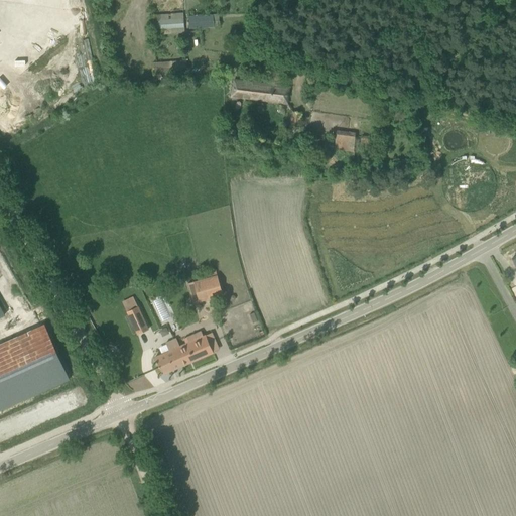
[(150,15),(151,35),(184,33),(183,13),(150,15)]
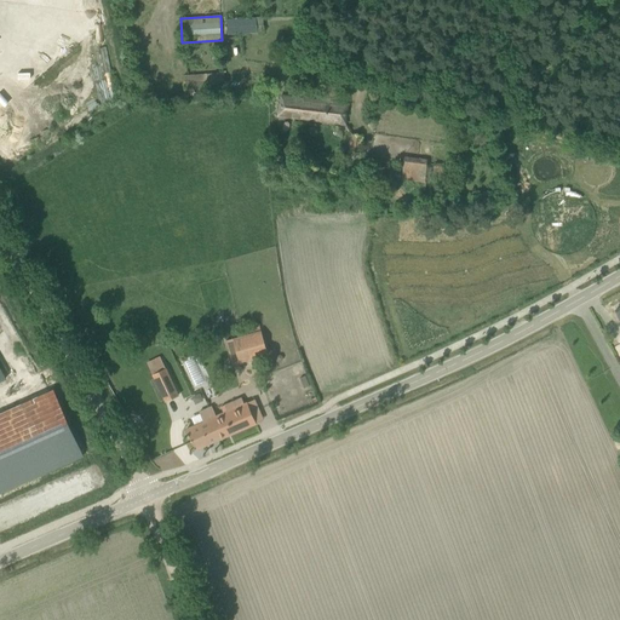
[(227,19),(227,34),(257,33),(256,17),(227,19)]
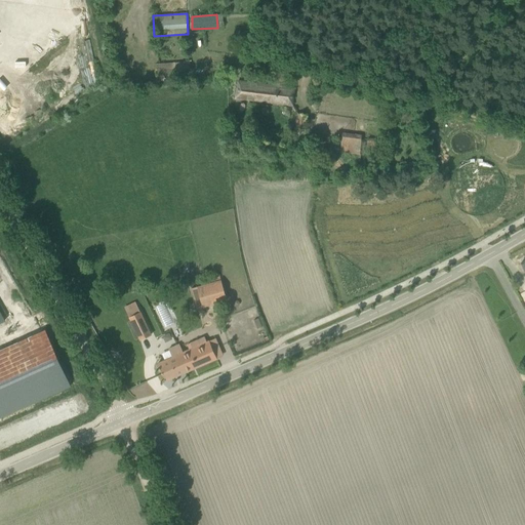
[(235,98),(292,105),(294,88),(238,81),(235,98)]
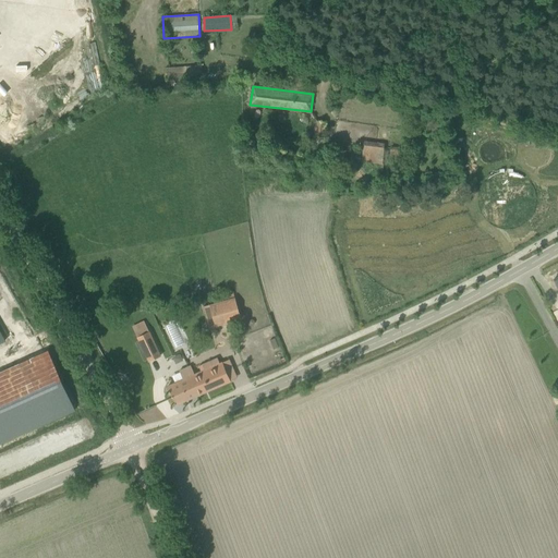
[(314,136),(323,137),(326,122),(316,121),(314,136)]
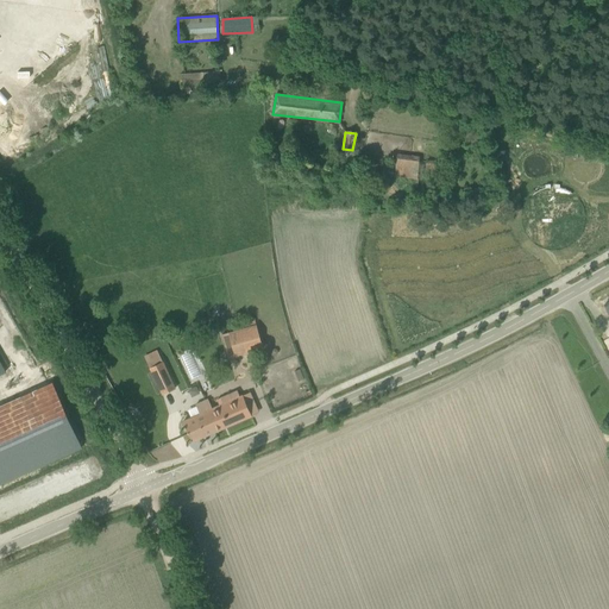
[(396,154),(394,176),(418,180),(420,157),(396,154)]
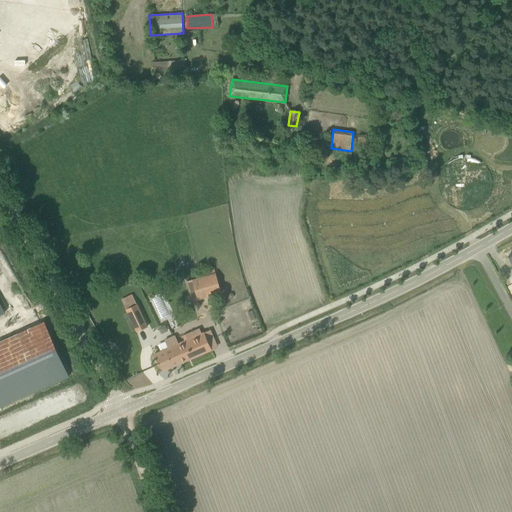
[(226,141),(240,141),(240,138),(233,138),(234,130),(226,130),(226,141)]
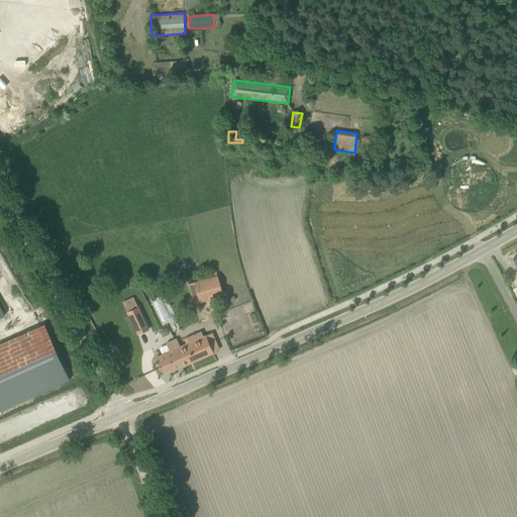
[(197,293),(199,302),(222,296),(217,276),(188,285),(191,294),(197,293)]
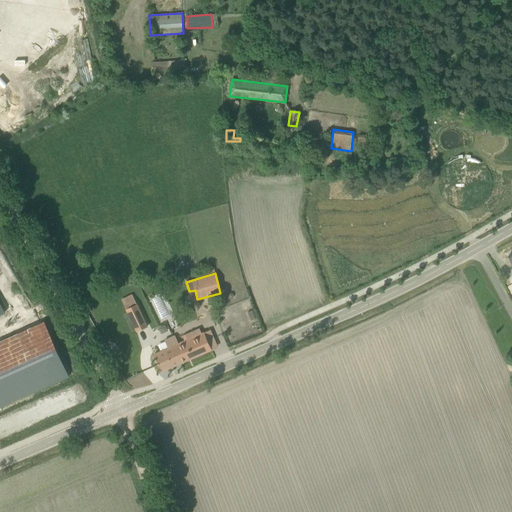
[(121,300),(136,332),(147,327),(132,295),(121,300)]
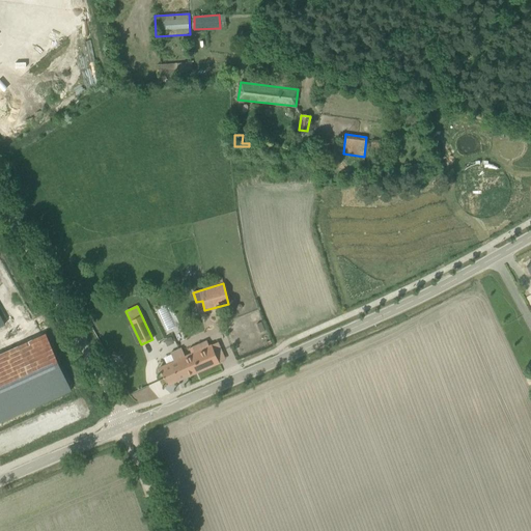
[(0,354),(0,421),(70,392),(45,335),(0,354)]
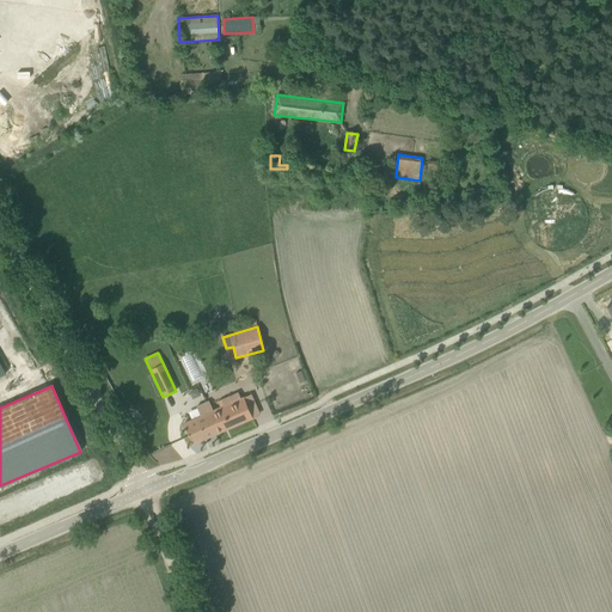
[(194,405),(204,401),(197,386),(187,391),(194,405)]
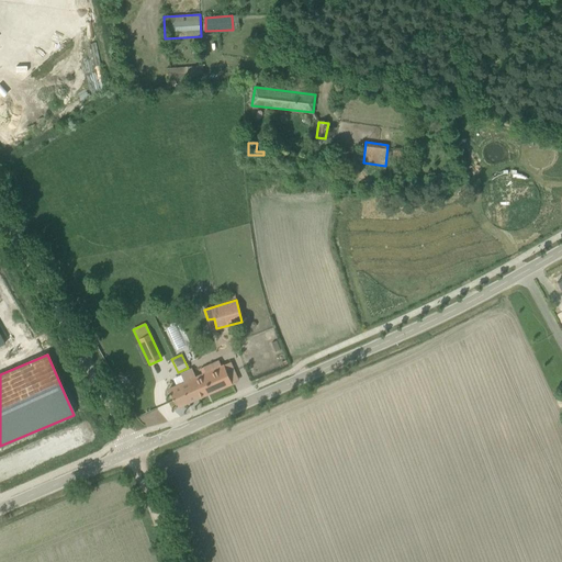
[(202,374),(195,378),(192,369),(180,373),(184,382),(169,389),(178,407),(232,384),(227,373),(234,370),(229,362),(222,366),(218,360),(200,369),(202,374)]
